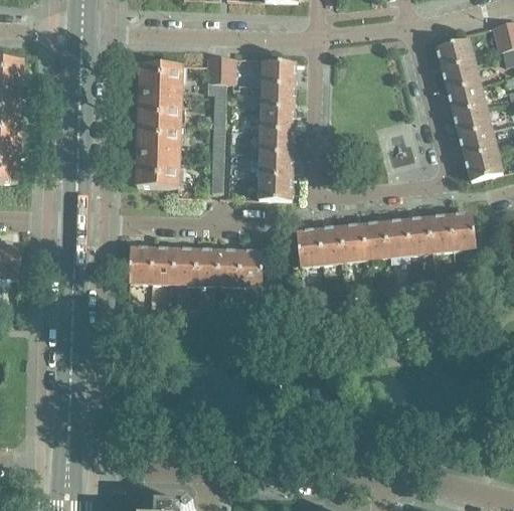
[(513,49),(507,24),(494,28),(501,52),(503,52),(513,49)]
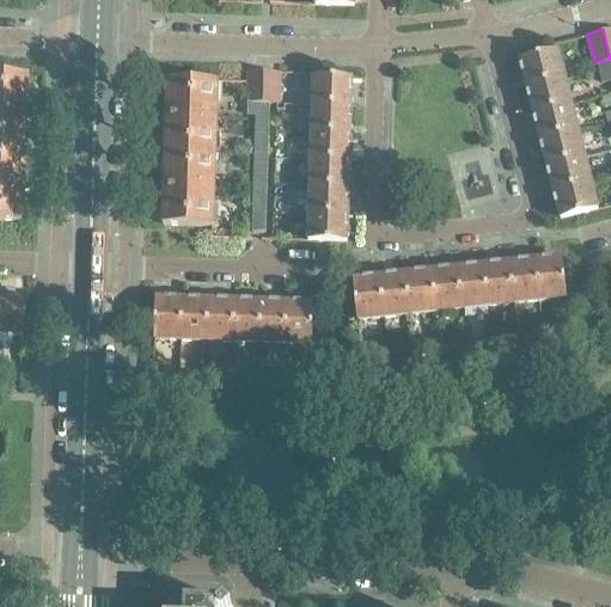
[(558,48),(521,57),(527,84),(566,74),(558,48)]
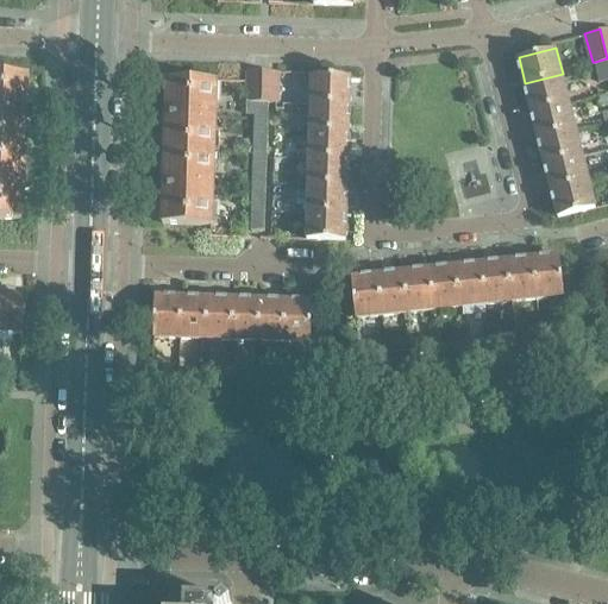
[(607,58),(595,62),(597,70),(607,67),(607,58)]
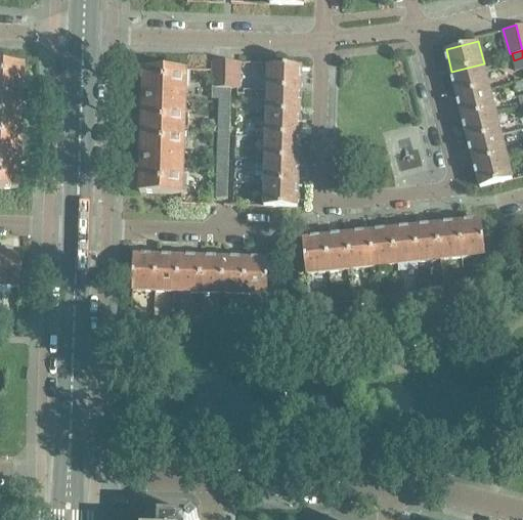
[(522,57),(514,60),(516,69),(522,66),(522,57)]
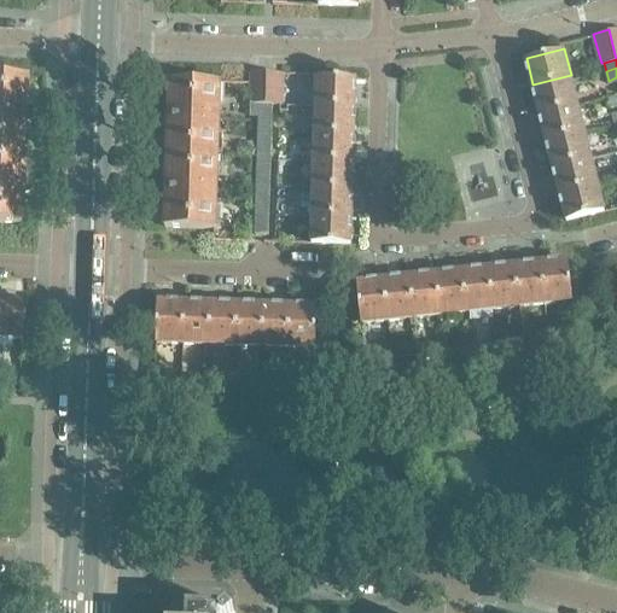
[(251,101),(262,101),(267,101),(267,70),(252,70),(251,101)]
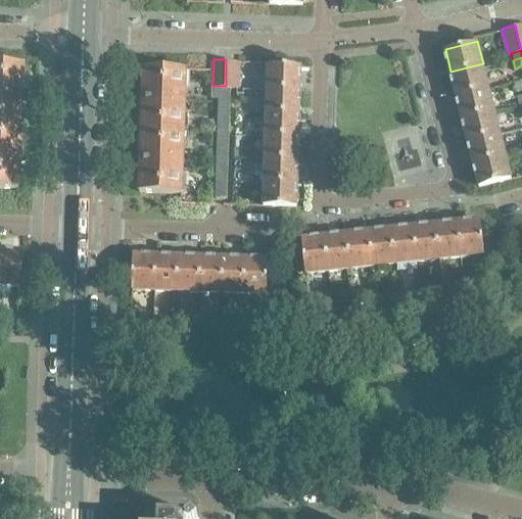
[(239,60),(226,59),(226,86),(231,86),(238,86),(239,60)]
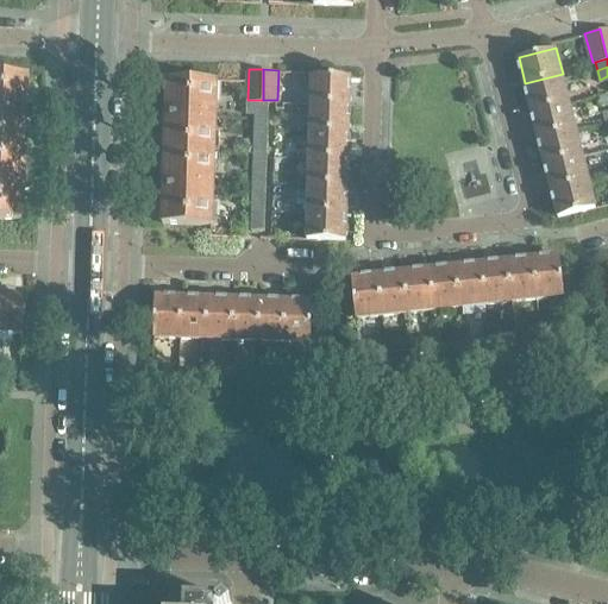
[(0,70),(0,143),(23,144),(23,129),(24,129),(24,118),(24,115),(32,114),(32,104),(24,101),(24,100),(25,100),(25,88),(25,71),(0,70)]
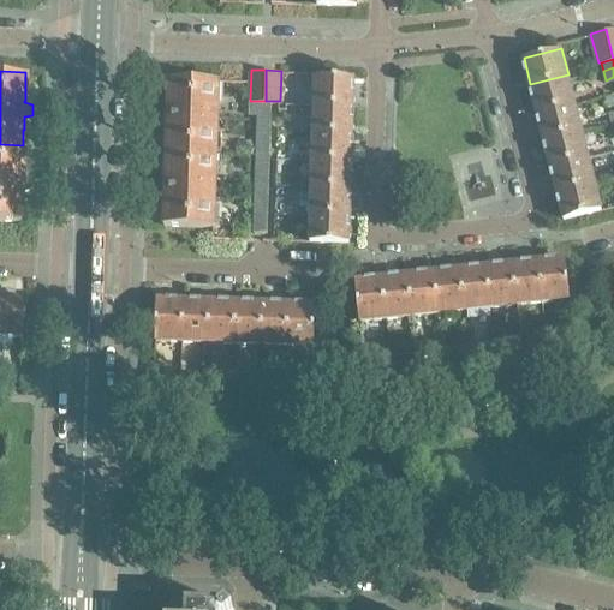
[(355,76),(316,75),(315,102),(353,103),(355,76)]
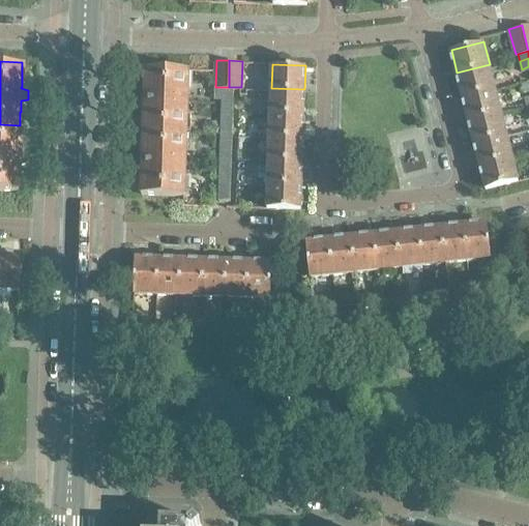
[(495,87),(491,68),(490,64),(457,72),(463,95),(495,87)]
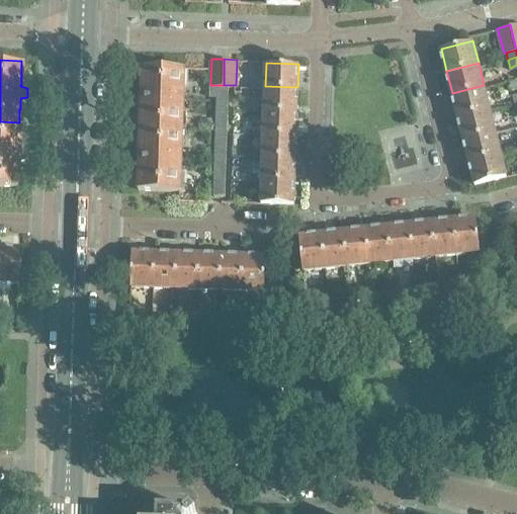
[(184,67),(143,65),(142,79),(141,88),(142,88),(142,89),(135,91),(135,100),(142,102),(141,103),(141,112),(141,126),(182,127),(184,67)]
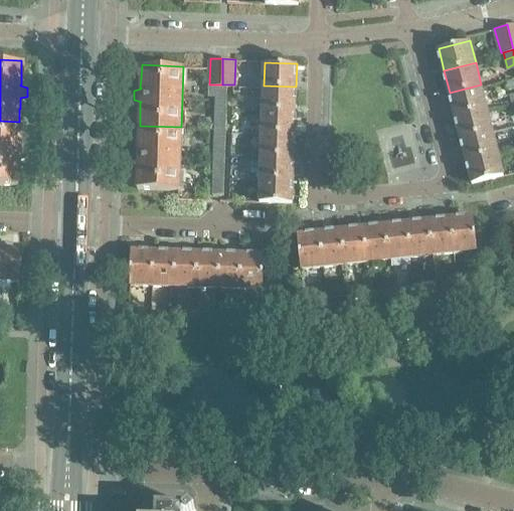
[(217,95),(218,84),(209,84),(208,95),(216,95),(217,95)]
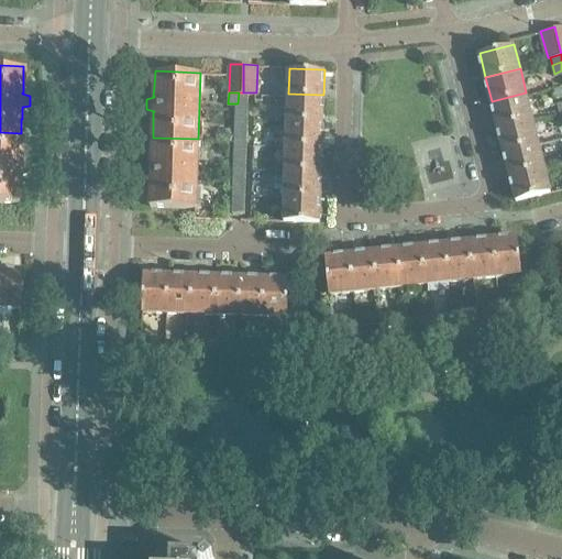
[(249,92),(243,92),(239,92),(238,103),(249,103),(249,92)]
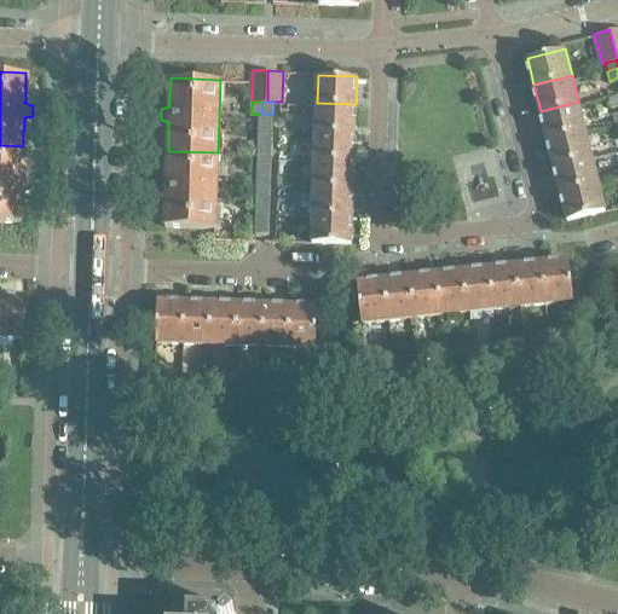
[(585,128),(578,102),(541,111),(548,138),(585,128)]
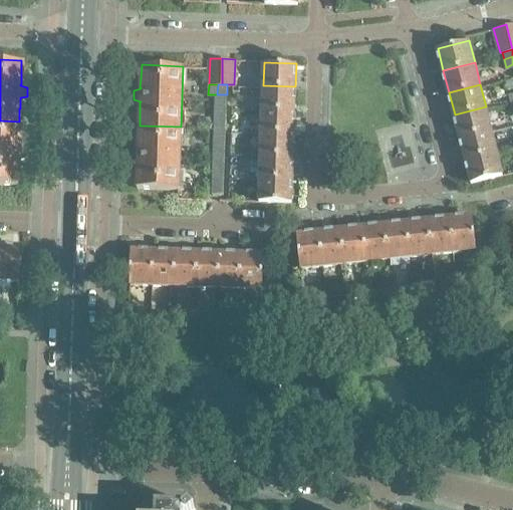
[(295,109),(295,86),(263,85),(263,108),(295,109)]
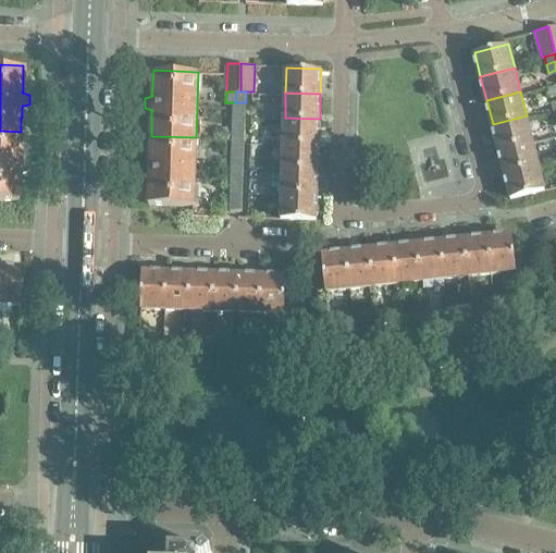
[(533,140),(527,115),(493,124),(498,148),(533,140)]
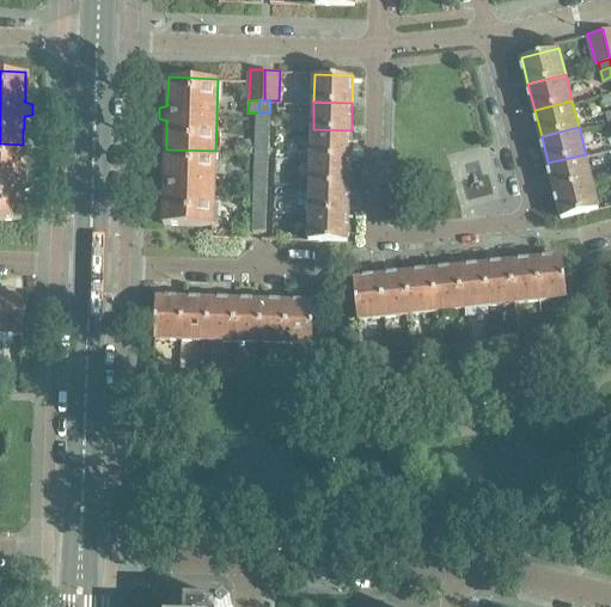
[(350,158),(352,130),(313,129),(312,157),(350,158)]
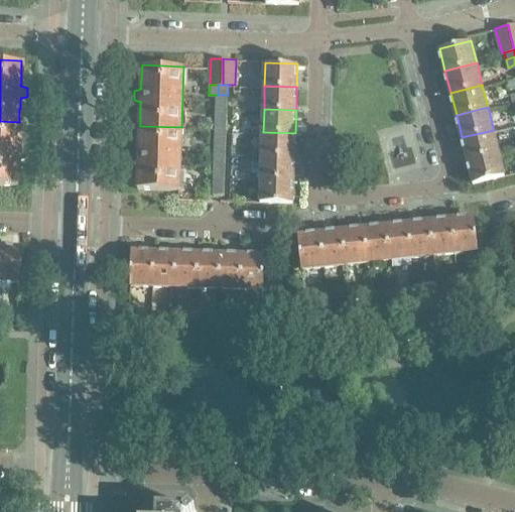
[(227,120),(227,110),(216,110),(216,120),(227,120)]
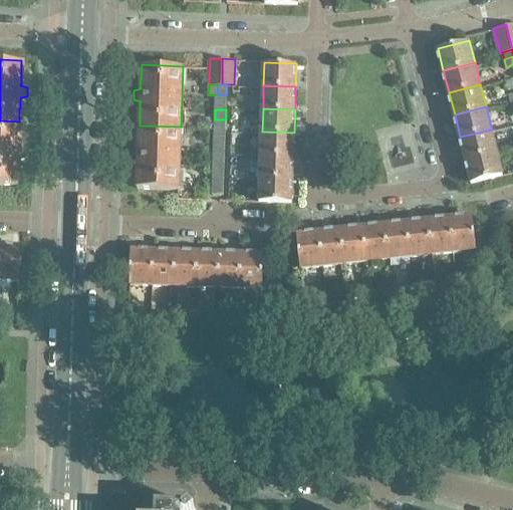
[(19,135),(19,121),(0,120),(0,182),(17,183),(17,169),(18,169),(18,160),(18,158),(24,157),(25,148),(18,146),(18,144),(19,144),(19,135)]
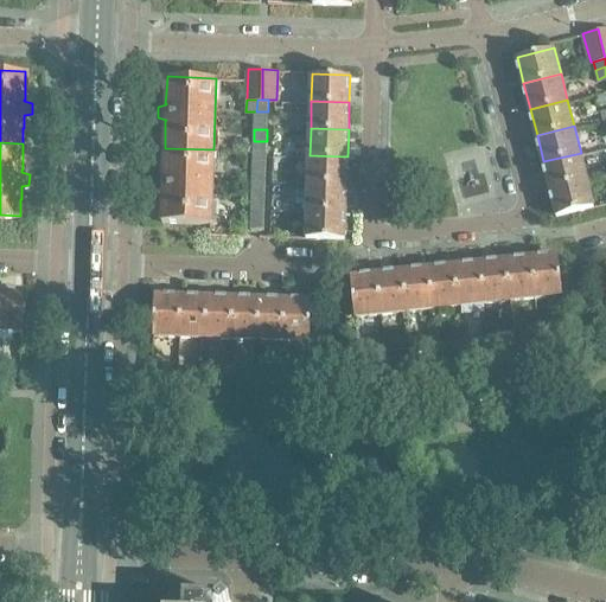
[(212,222),(214,149),(165,148),(164,164),(163,174),(164,174),(164,175),(155,178),(155,189),(164,191),(164,192),(163,192),(163,203),(163,219),(212,222)]
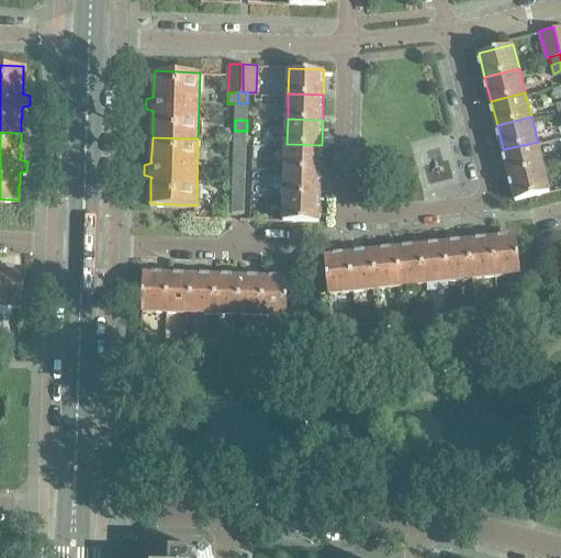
[(543,166),(538,142),(503,149),(509,175),(543,166)]
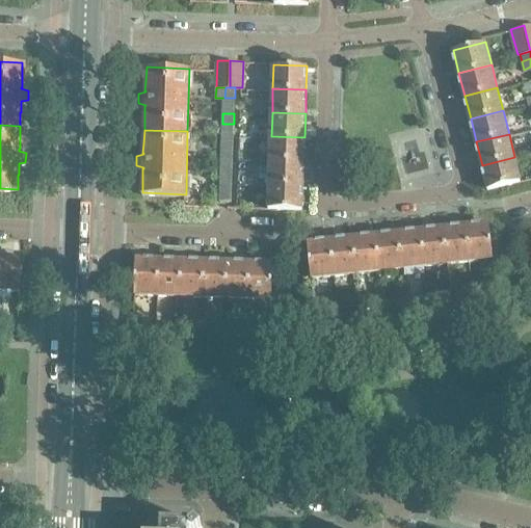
[(303,160),(304,137),(271,136),(270,159),(303,160)]
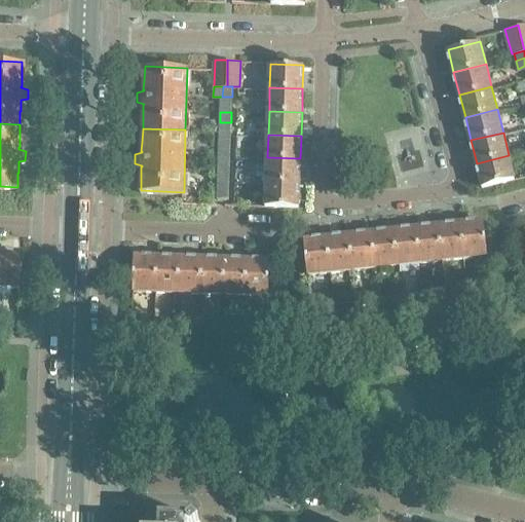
[(230,148),(230,138),(220,138),(219,148),(230,148)]
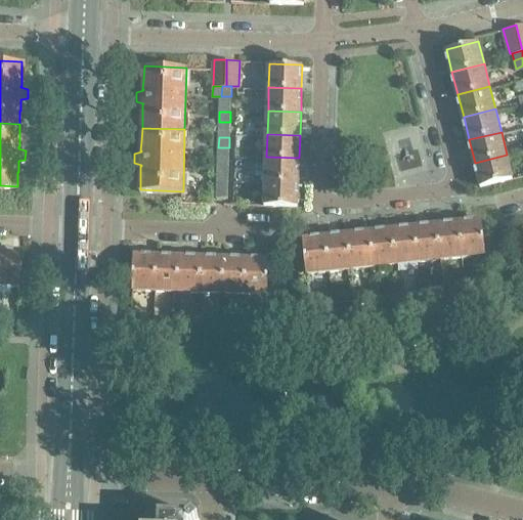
[(513,177),(507,155),(475,163),(481,185),(513,177)]
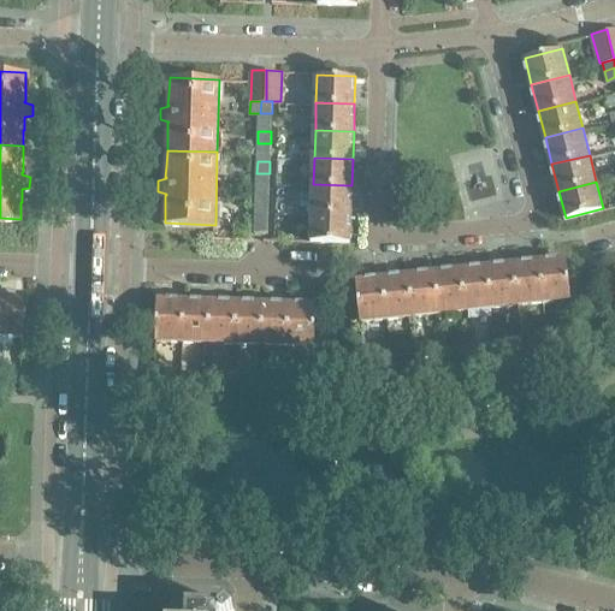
[(350,213),(352,185),(313,184),(313,212),(350,213)]
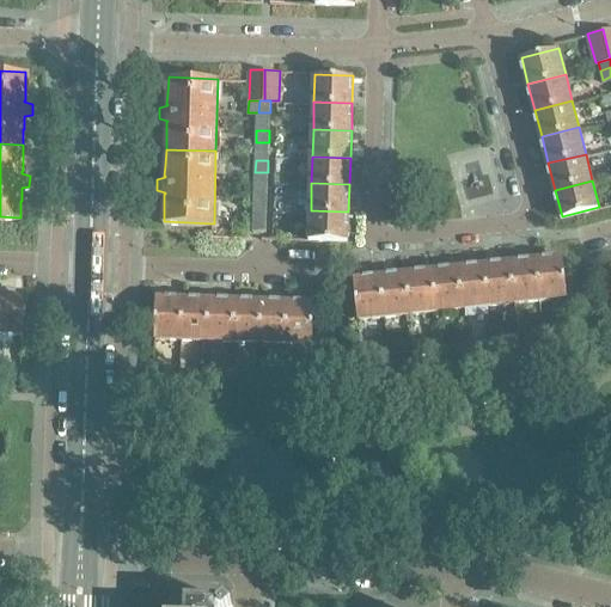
[(267,202),(268,190),(255,190),(255,202),(267,202)]
